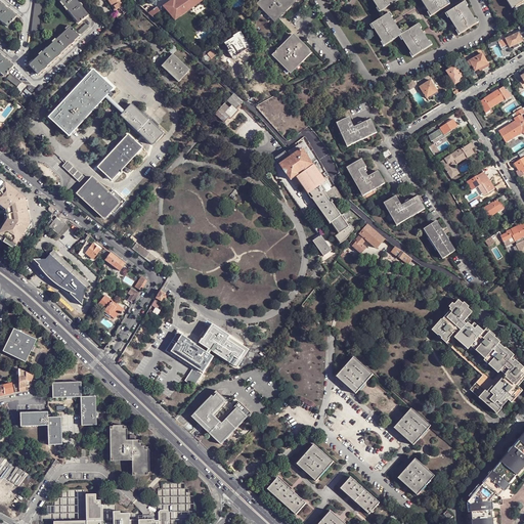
[(39,32),(43,1),(36,0),(32,31),(39,32)]
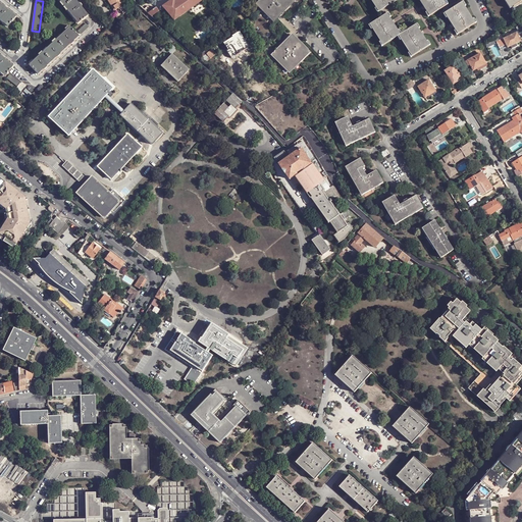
[(83,6),(79,1),(77,0),(60,0),(79,22),(89,14),(83,6)]
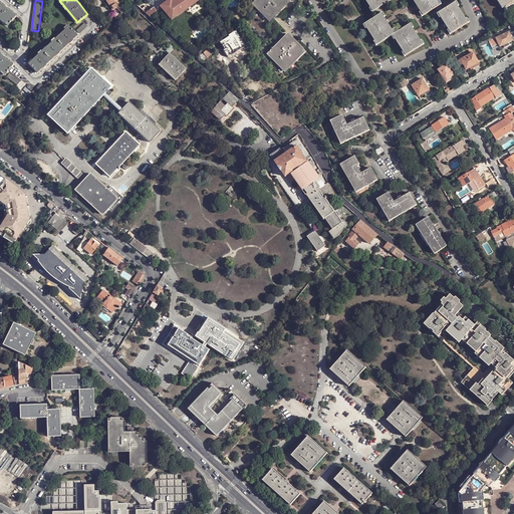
[(106,0),(113,10),(120,5),(118,1),(118,0),(106,0)]
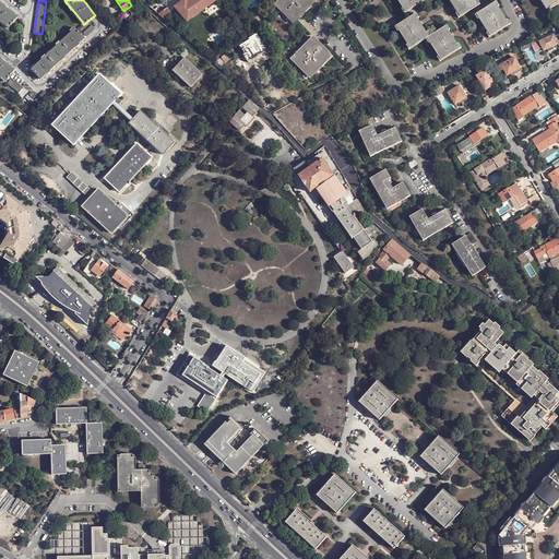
[(215,0),(187,0),(182,0),(175,7),(179,11),(182,13),(188,10),(193,16),(215,0)]
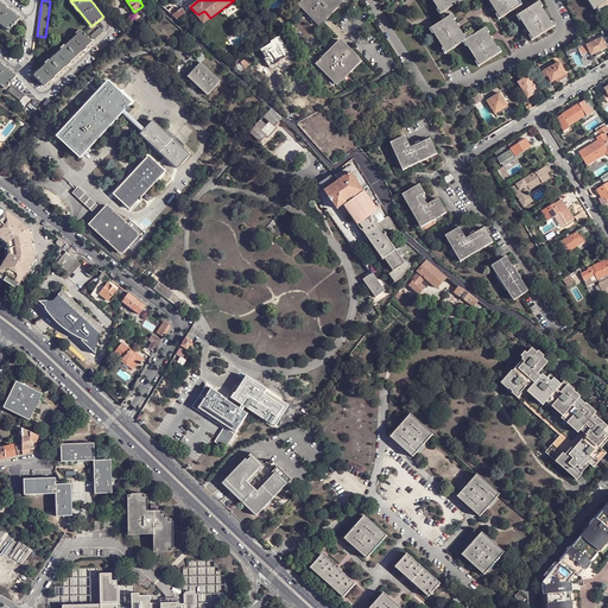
[(318,24),(339,4),(335,0),(302,0),(298,5),(318,24)]
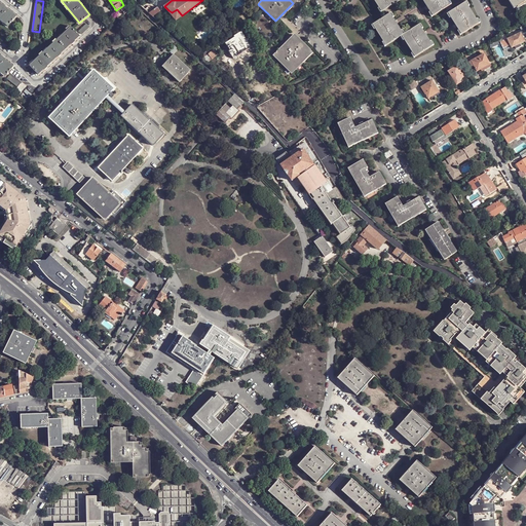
[(375,0),(380,8),(382,12),(400,1),(399,0),(375,0)]
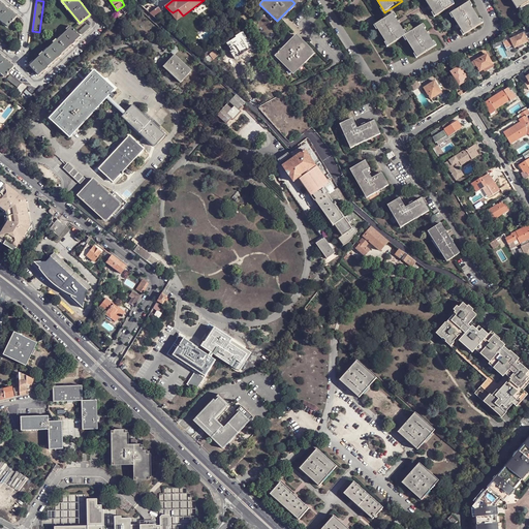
[(450,1),(449,0),(425,0),(433,12),(436,17),(454,5),(450,1)]
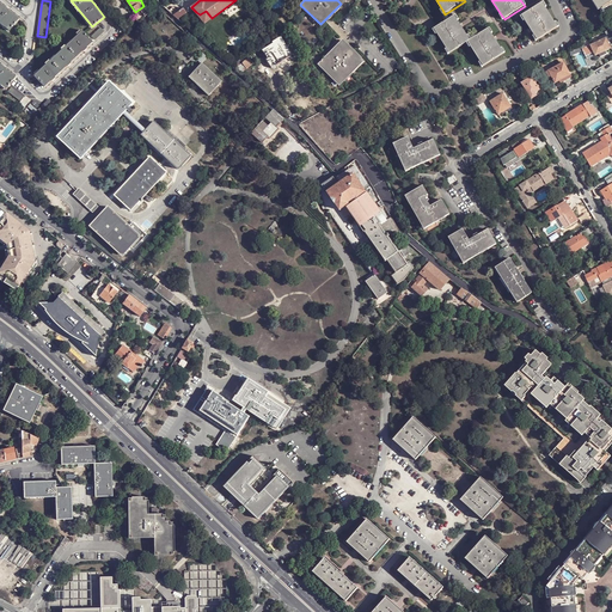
[(611,0),(592,0),(598,10),(603,7),(611,0)]
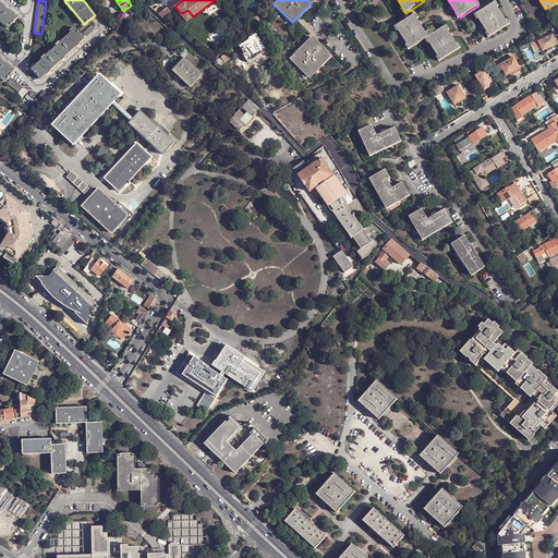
[(0,20),(9,27),(17,16),(9,9),(4,5),(0,1),(0,20)]
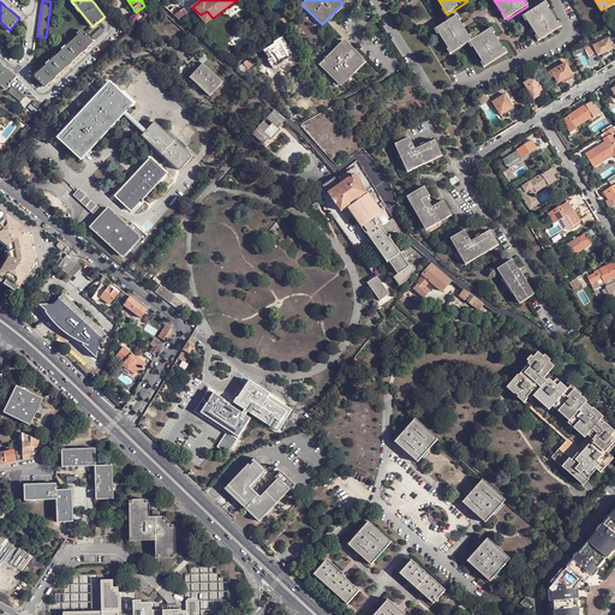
[(545,4),(525,16),(527,21),(537,36),(541,41),(560,28),(557,23),(548,9),(545,4)]
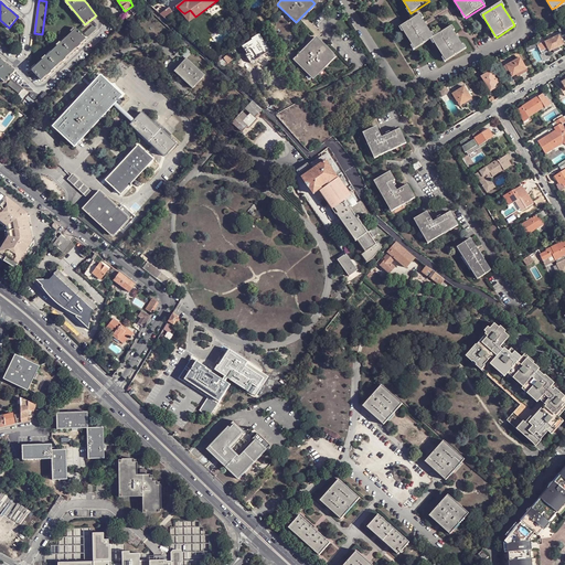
[(125,11),(130,18),(137,11),(132,6),(125,11)]
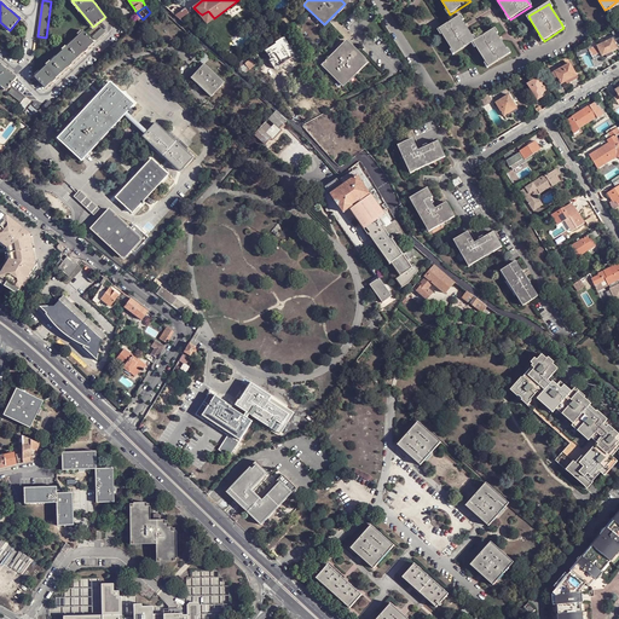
[(175,15),(180,19),(189,13),(185,7),(179,12),(175,15)]
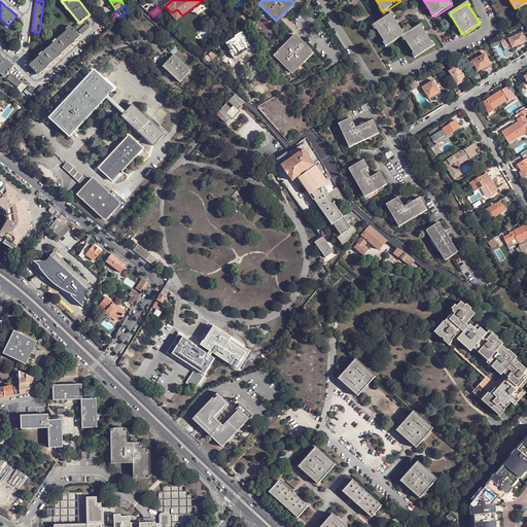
[(182,15),(177,9),(172,12),(177,20),(182,15)]
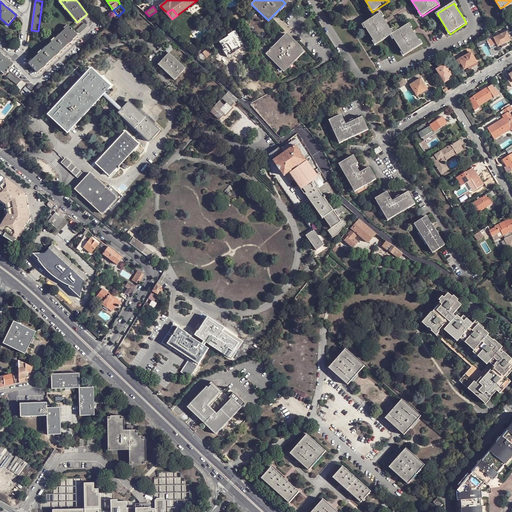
[(374,41),(376,45),(390,36),(391,35),(393,34),(390,30),(382,17),(380,14),(363,24),(366,28),(374,41)]
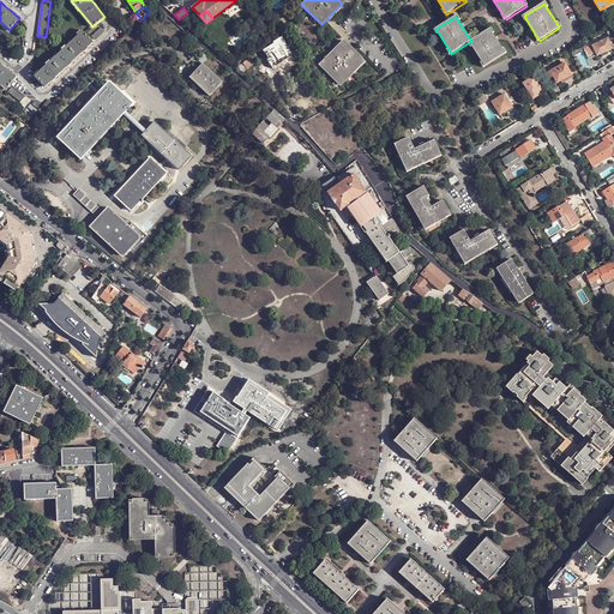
[(122,24),(128,30),(132,26),(127,19),(122,24)]
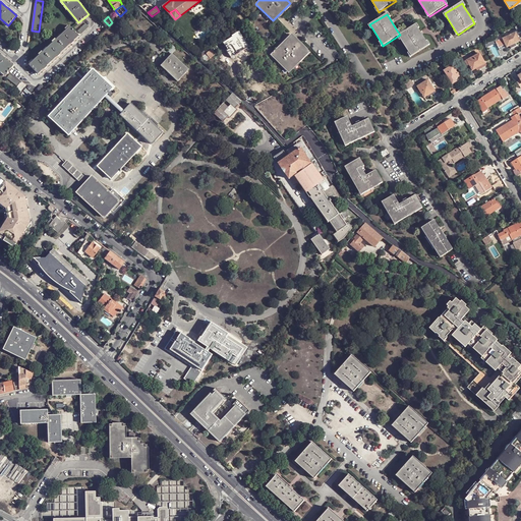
[(81,33),(89,25),(87,23),(78,31),(81,33)]
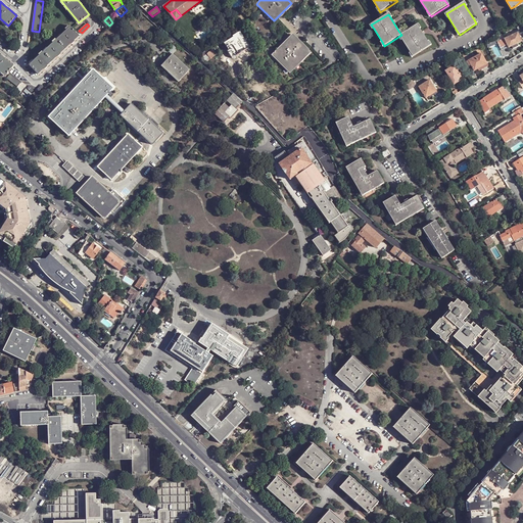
[(70,43),(75,40),(80,35),(70,26),(29,63),(38,74),(43,68),(48,65),(57,56),(61,52),(70,43)]
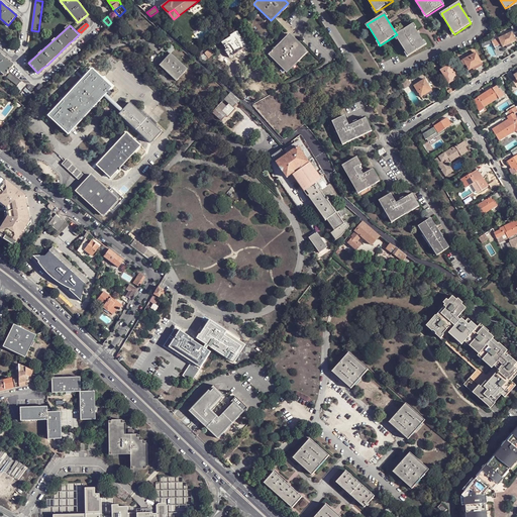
[(395,35),(398,39),(406,53),(408,57),(425,45),(423,41),(415,28),(412,25),(399,33),(397,34),(395,35)]
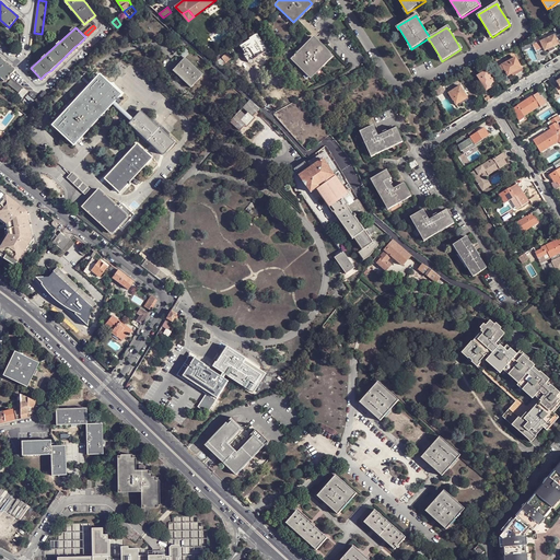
[(268,50),(257,33),(249,38),(249,39),(240,46),(245,53),(243,54),(249,62),(268,50)]
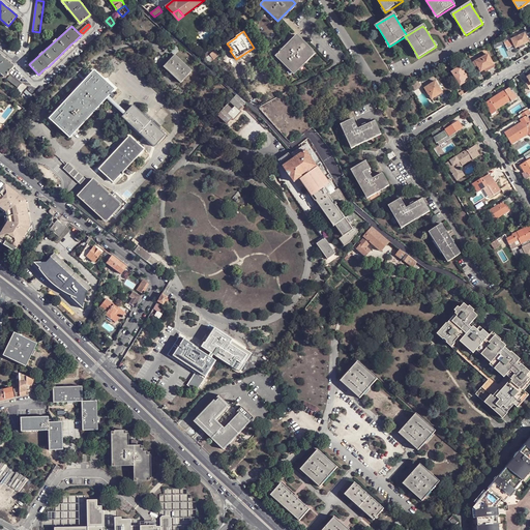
[(529,41),(525,32),(504,42),(507,50),(514,46),(516,49),(519,47),(521,50),(526,47),(525,45),(529,41)]
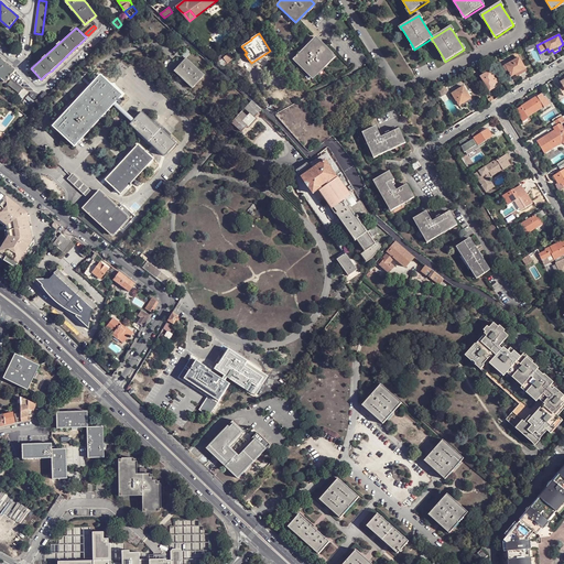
[(334,56),(315,38),(296,56),(315,75),(334,56)]
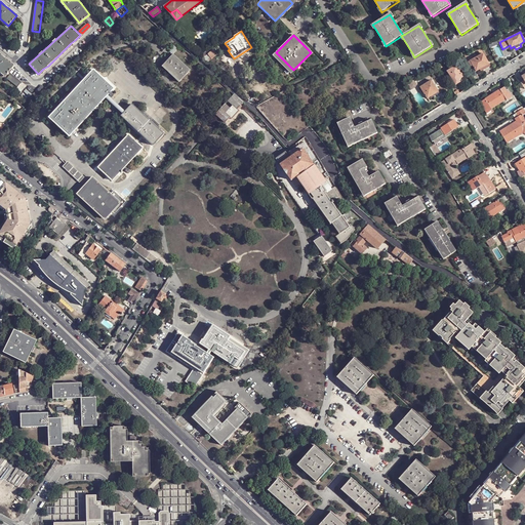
[(207,54),(211,58),(217,54),(213,49),(207,54)]
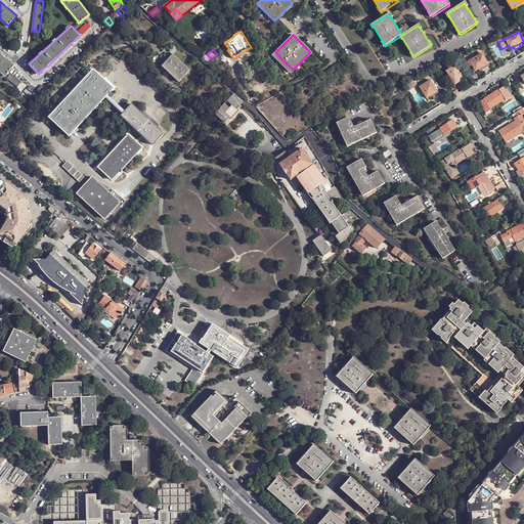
[(180,81),(191,70),(174,53),(163,64),(180,81)]
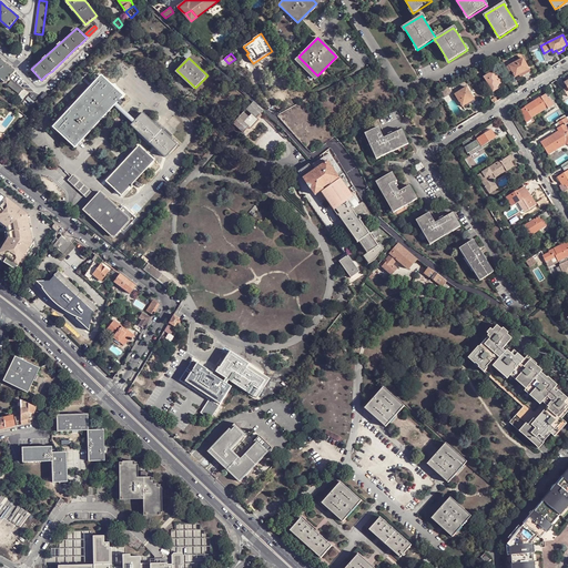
[(529,69),(524,58),(509,66),(513,70),(511,70),(515,78),(516,77),(519,74),(519,73),(528,69),(529,69)]
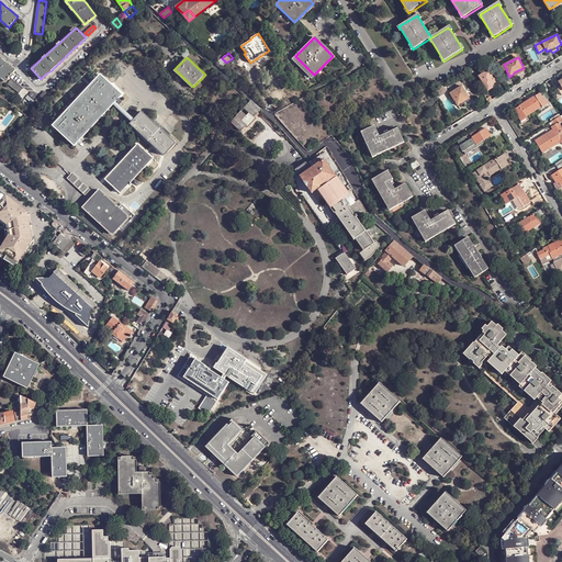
[(0,76),(6,81),(14,70),(6,63),(1,59),(0,58),(0,76)]
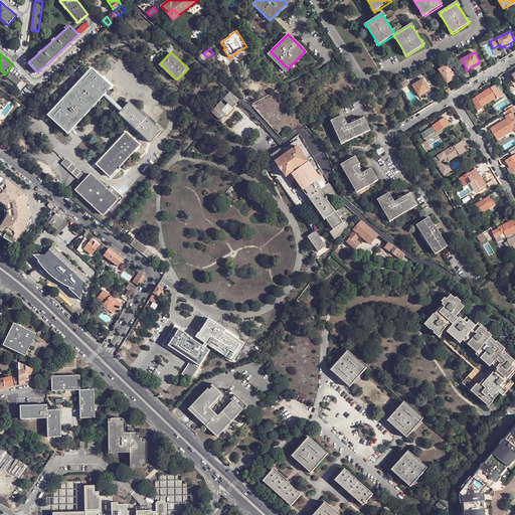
[(456,78),(453,73),(453,72),(453,71),(452,69),(450,69),(447,65),(440,69),(448,83),(456,78)]
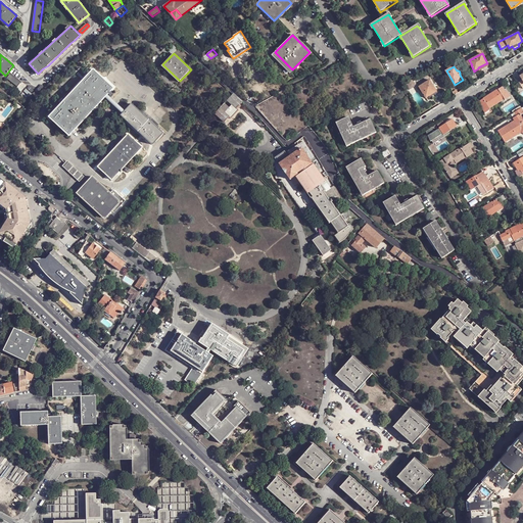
[(103,98),(106,95),(112,88),(92,69),(49,116),(69,135),(103,98)]
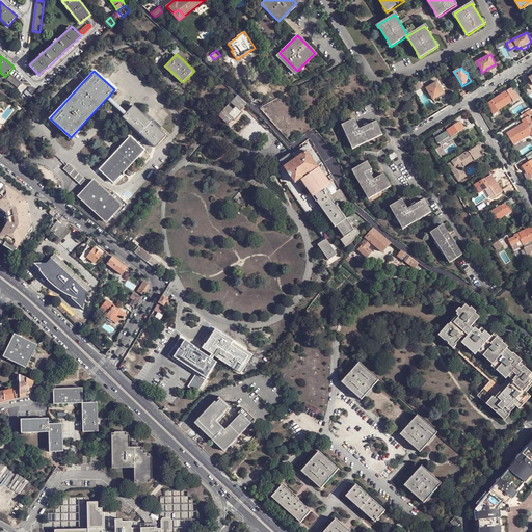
[(10,75),(7,79),(23,90),(25,87),(10,75)]
